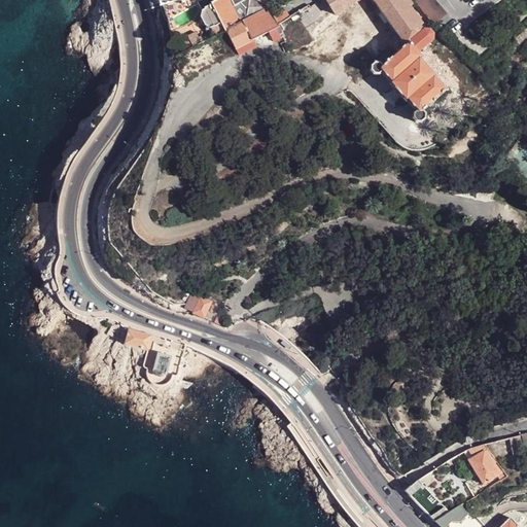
[(156,0),(160,6),(162,5),(166,21),(198,3),(196,0),(156,0)]
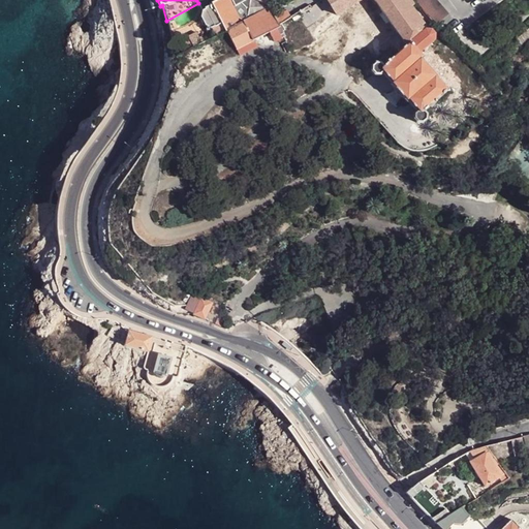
[(226,31),(270,8),(269,5),(258,0),(217,0),(211,3),(212,5),(225,31),(226,31)]
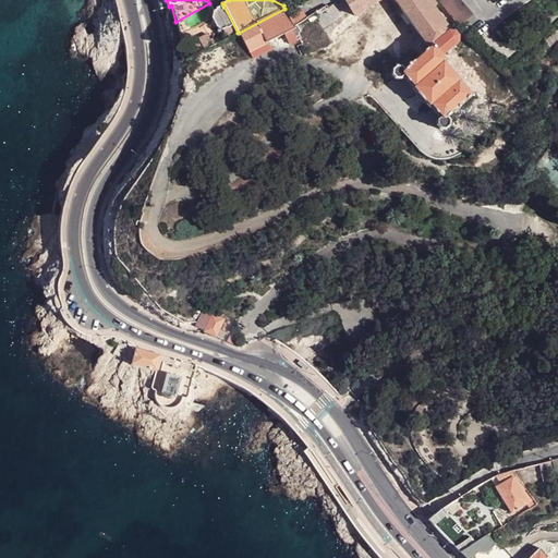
[(344,0),(354,16),(379,0),(344,0)]
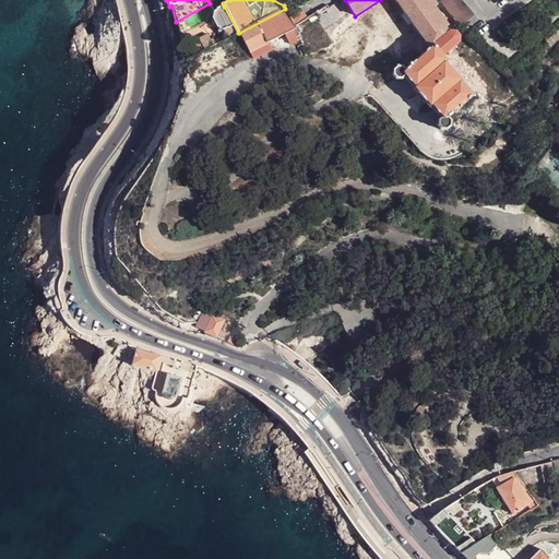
[(395,0),(413,23),(435,8),(437,6),(432,0),(395,0)]
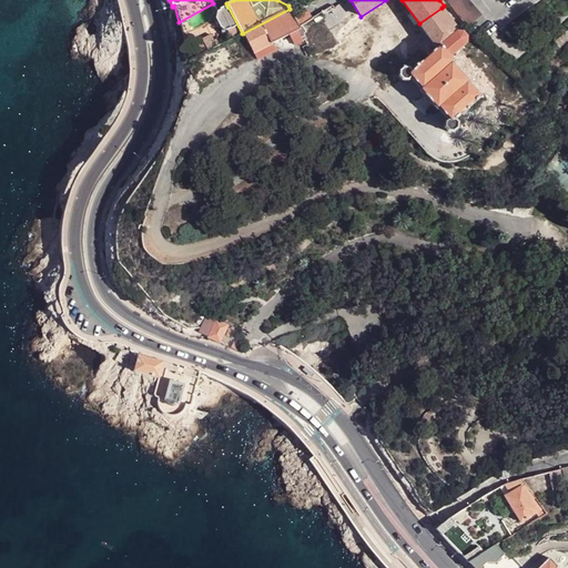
[(469,0),(447,0),(469,27),(483,16),(469,0)]
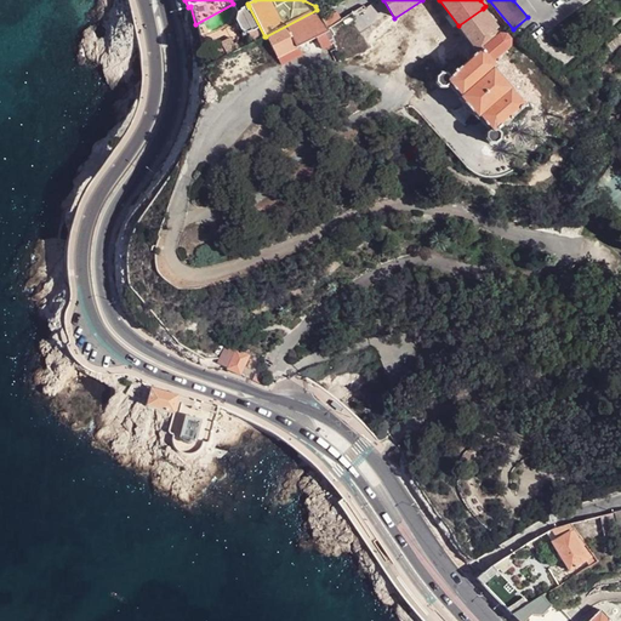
[(254,43),(265,36),(249,6),(245,9),(240,11),(240,12),(238,13),(237,21),(241,30),(249,34),(254,43)]
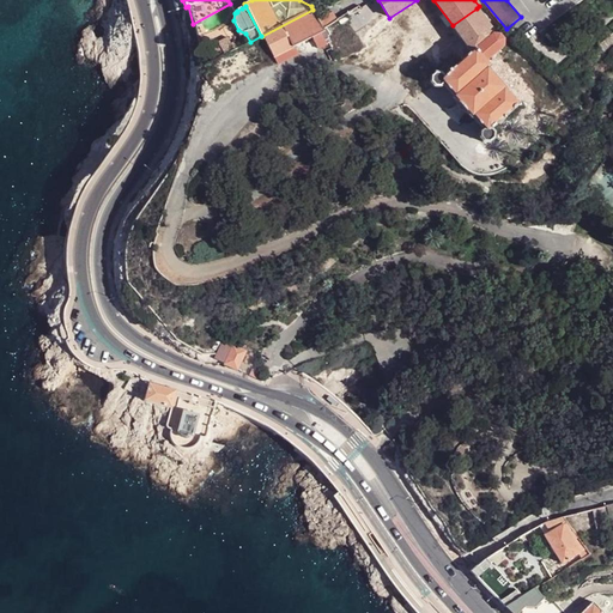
[(491,28),(477,8),(453,25),(463,41),(473,53),(474,52),(492,36),(489,30),(491,28)]
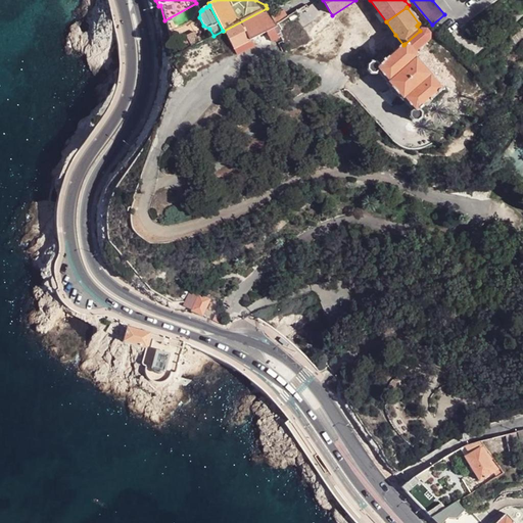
[(224,31),(234,49),(252,40),(267,32),(275,28),(277,27),(275,24),(272,16),(267,8),(224,31)]
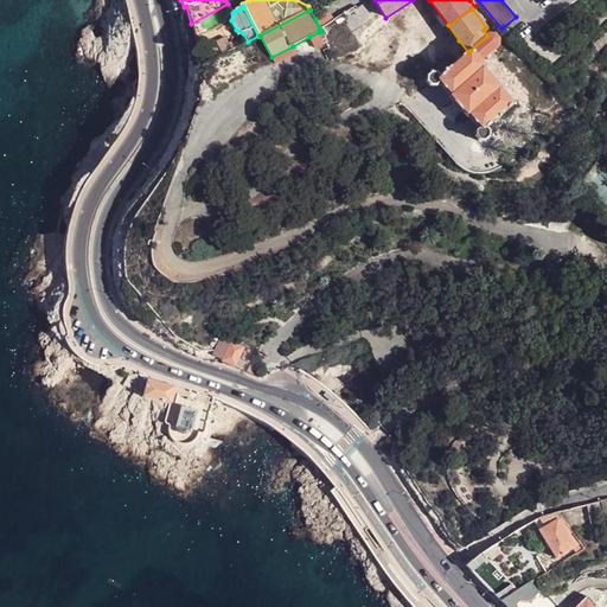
[(330,13),(315,19),(319,27),(333,19),(330,13)]
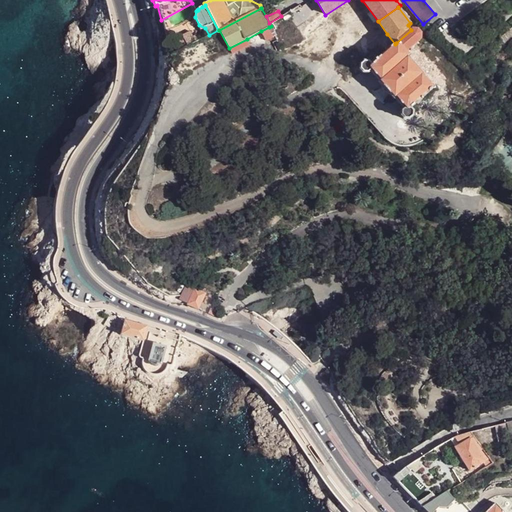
[(284,21),(281,16),(269,23),(271,26),(272,28),(284,21)]
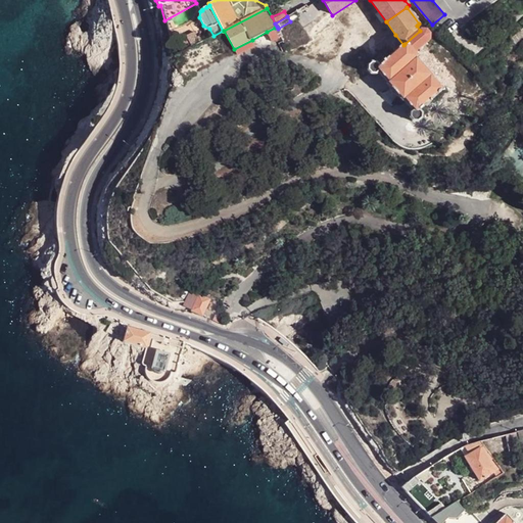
[(426,17),(422,21),(428,29),(429,29),(432,26),(426,17)]
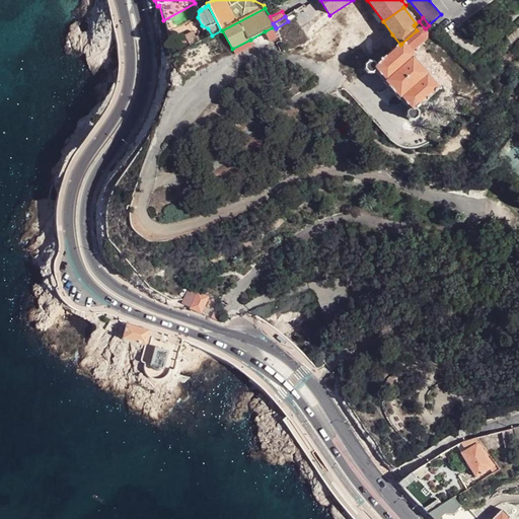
[(270,42),(277,38),(273,27),(265,31),(270,42)]
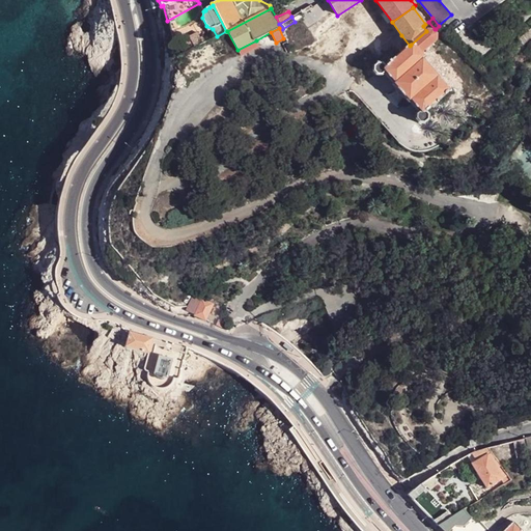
[(530,28),(518,38),(523,46),(530,38),(530,28)]
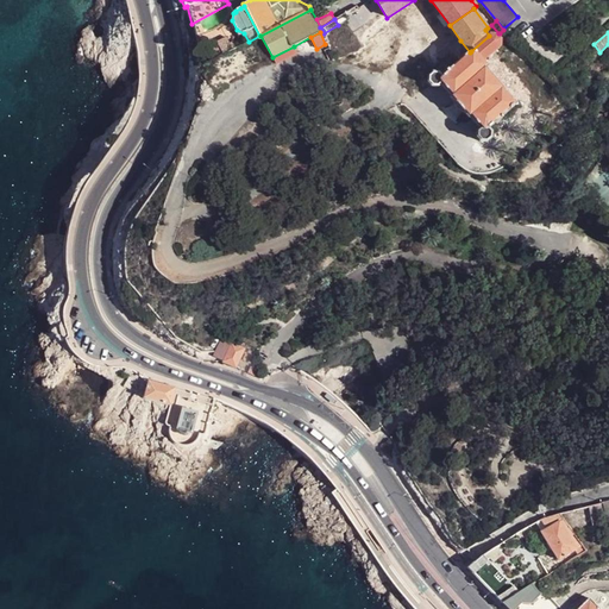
[(481,63),(498,48),(500,46),(500,41),(496,36),(490,35),(489,36),(471,51),(481,63)]
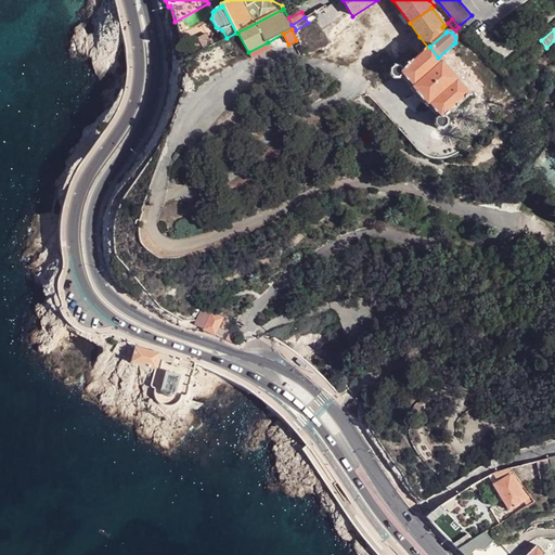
[(472,42),(464,33),(460,36),(472,50),(476,47),(472,42)]
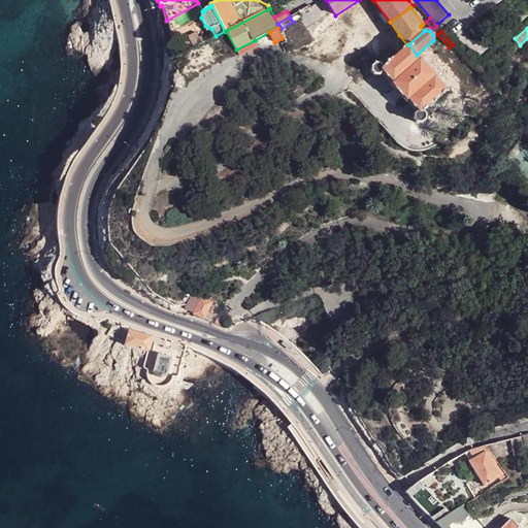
[(190,39),(193,46),(204,41),(202,36),(199,38),(196,33),(189,36),(190,39)]
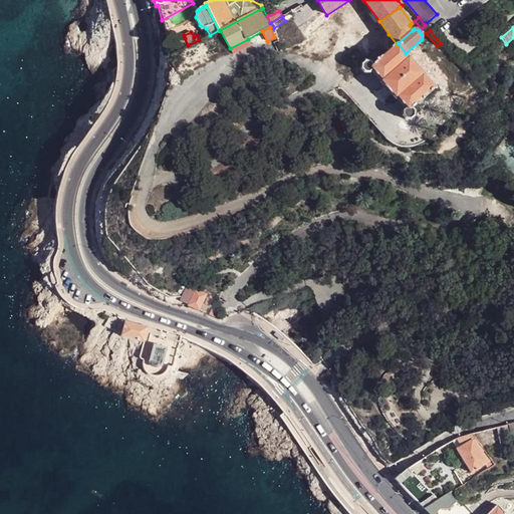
[(380,41),(389,51),(397,44),(389,34),(380,41)]
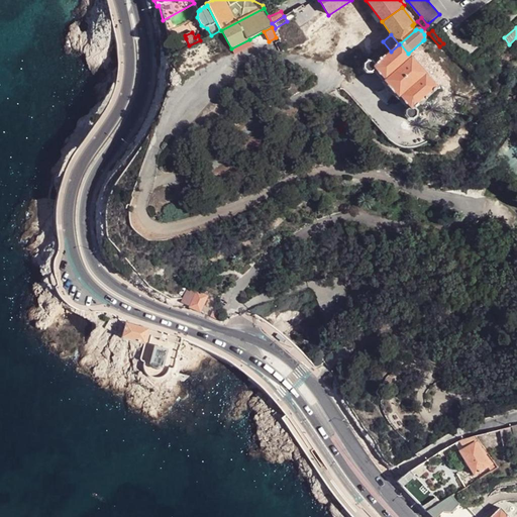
[(189,45),(186,38),(172,45),(175,53),(189,45)]
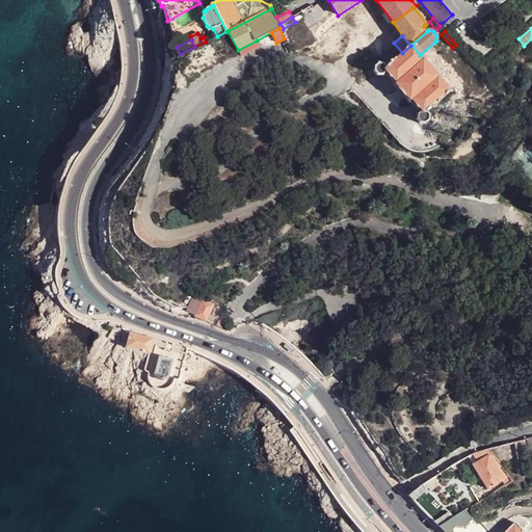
[(260,47),(257,41),(238,50),(241,56),(248,53),(260,47)]
